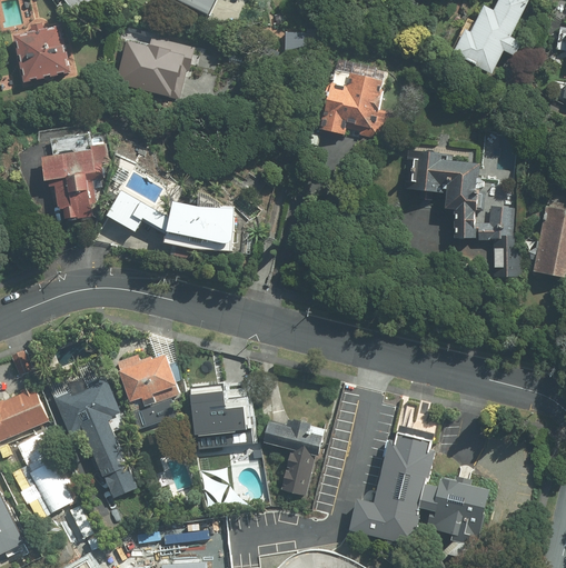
[(62,0),(72,16),(96,0),(62,0)]
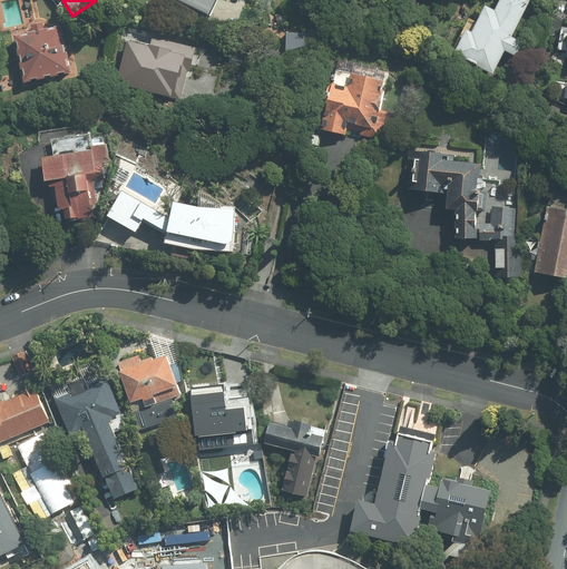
[(179,0),(208,13),(215,0),(179,0)]
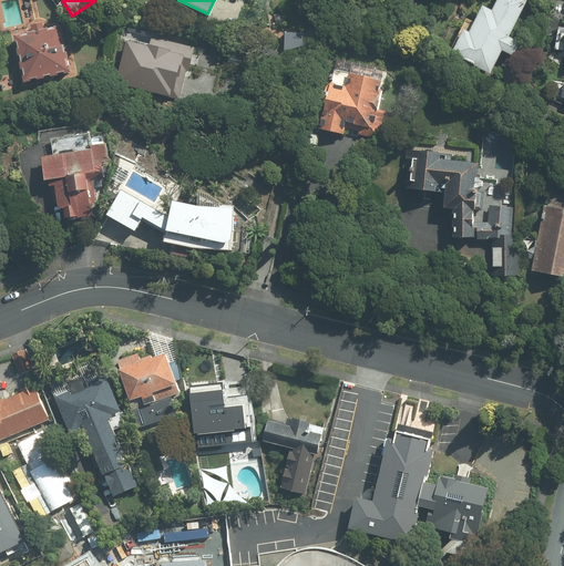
[(449,54),(489,73),(501,51),(510,57),(518,41),(508,37),(526,1),(524,0),(494,0),(490,9),(482,6),(469,31),(463,28),(449,54)]
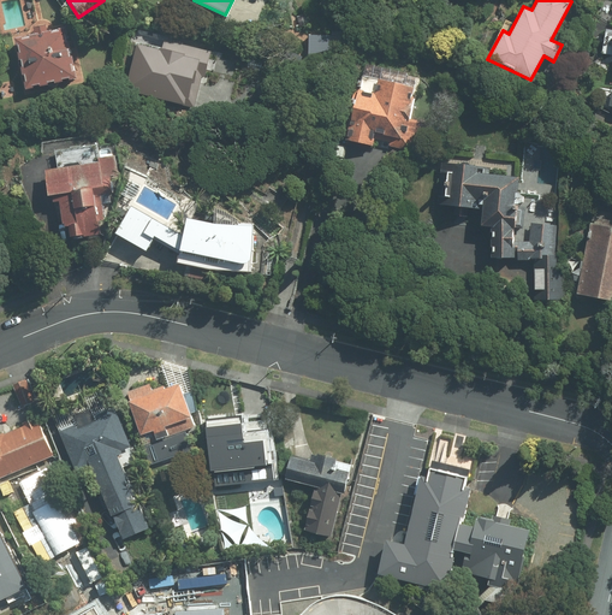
[(10,34),(22,90),(78,78),(66,22),(10,34)]
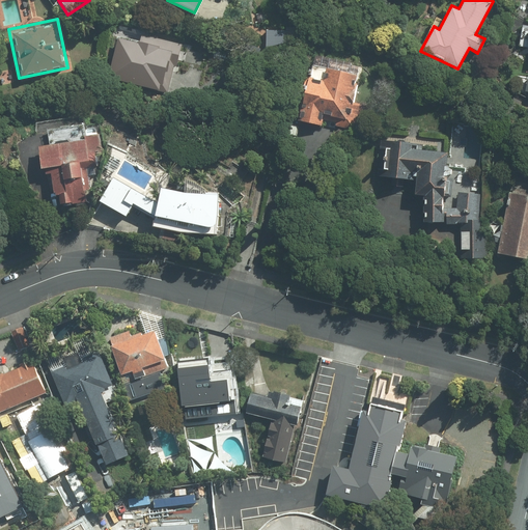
[(257,31),(261,47),(295,39),(290,23),(257,31)]
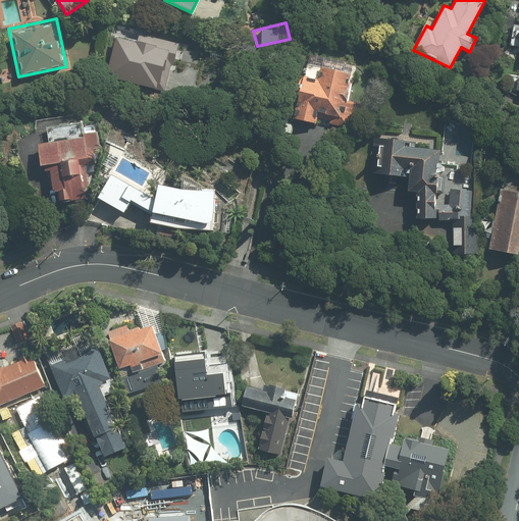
[(108,76),(164,90),(175,41),(140,33),(138,40),(118,36),(108,76)]
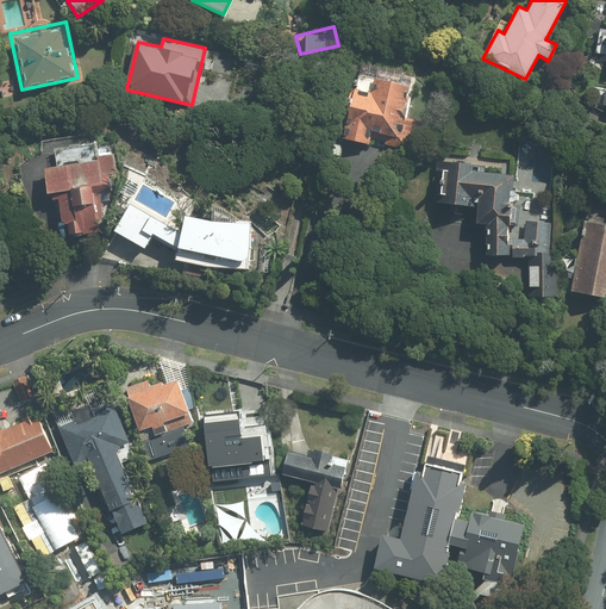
[(369,93),(354,88),(341,138),(369,144),(370,138),(383,140),(382,144),(405,149),(411,119),(404,118),(406,82),(373,79),(369,93)]
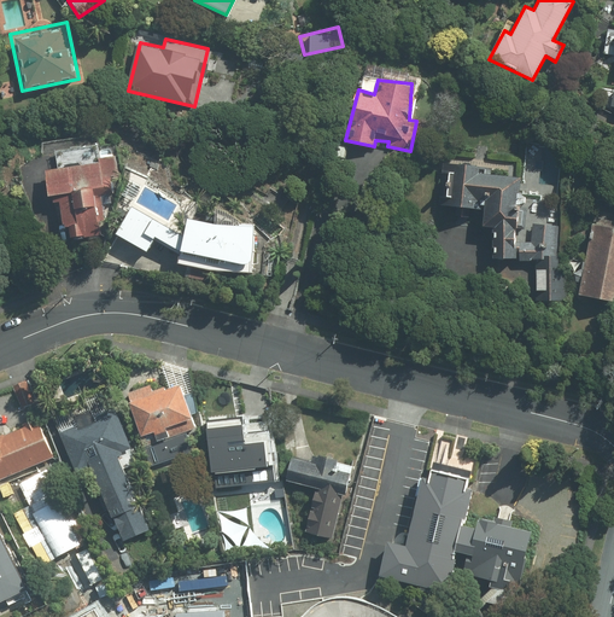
[(98,161),(44,168),(47,195),(57,195),(63,242),(109,236),(104,203),(112,202),(109,179),(118,178),(115,156),(98,158),(98,161)]
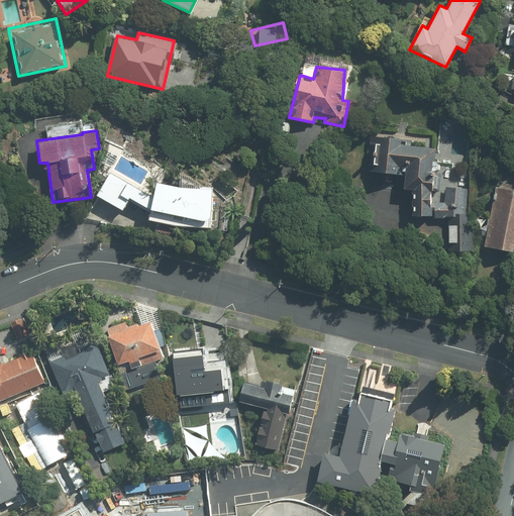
[(401,138),(370,136),(368,173),(404,174),(403,189),(409,191),(411,219),(442,219),(443,249),(472,250),(471,212),(464,212),(466,190),(444,188),(443,203),(431,202),(434,147),(400,145),(401,138)]
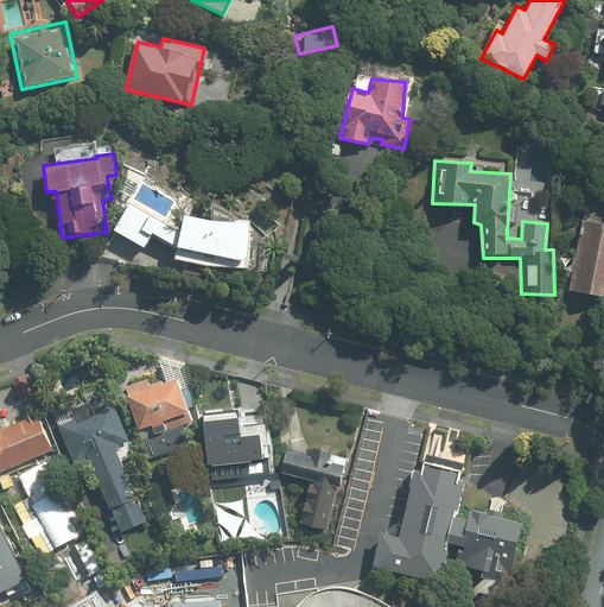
[(131,204),(116,231),(167,259),(249,272),(256,226),(188,216),(183,235),(131,204)]
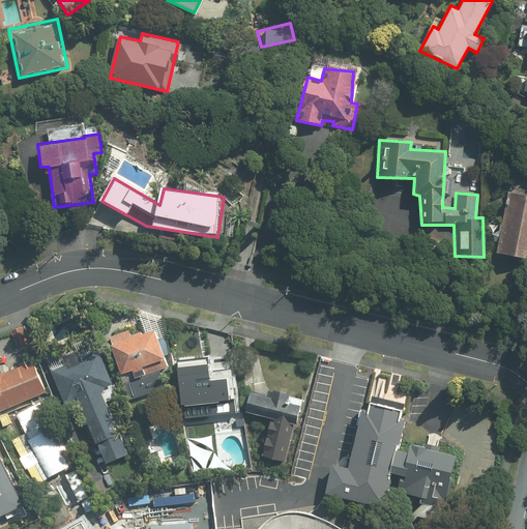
[(526,194),(506,190),(496,252),(526,257),(526,194)]
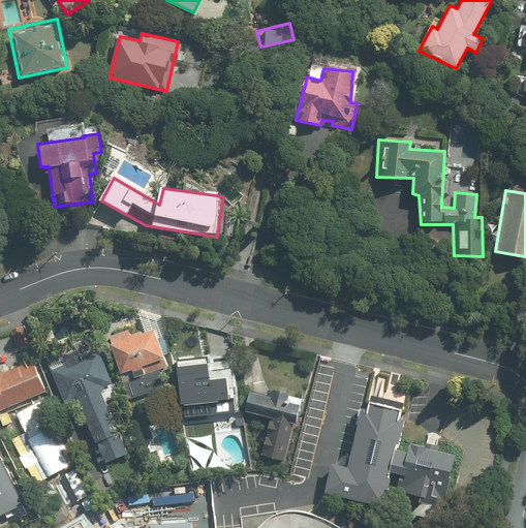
[(151,319),(109,335),(133,401),(167,390),(160,368),(167,365),(151,319)]
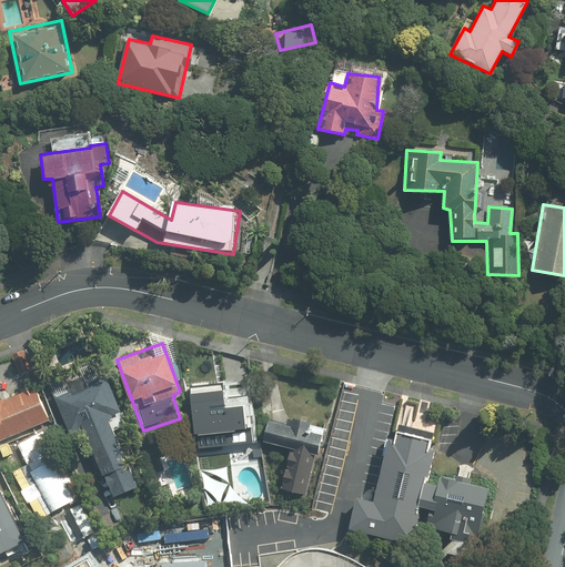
[(99,357),(50,377),(72,433),(84,428),(112,495),(138,485),(112,421),(122,416),(99,357)]
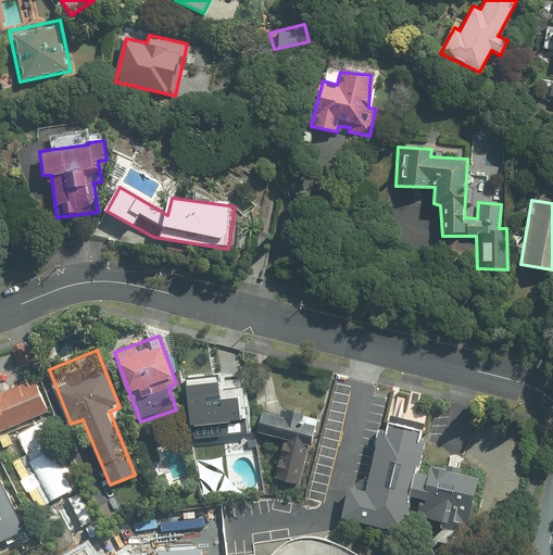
[(35,379),(0,392),(0,431),(48,413),(35,379)]
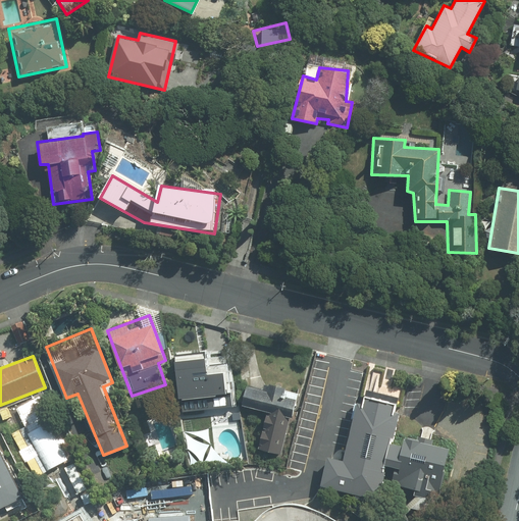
[(194,357),(178,358),(183,403),(210,401),(211,411),(235,410),(230,365),(195,368),(194,357)]
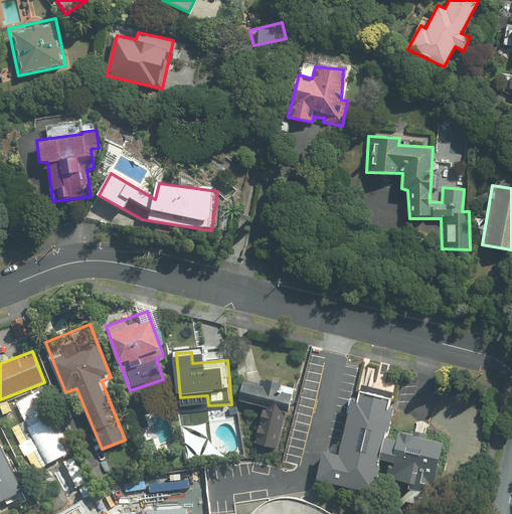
[(259,387),(245,383),(240,401),(265,408),(254,444),(275,450),(285,412),(294,414),(300,391),(261,380),(259,387)]
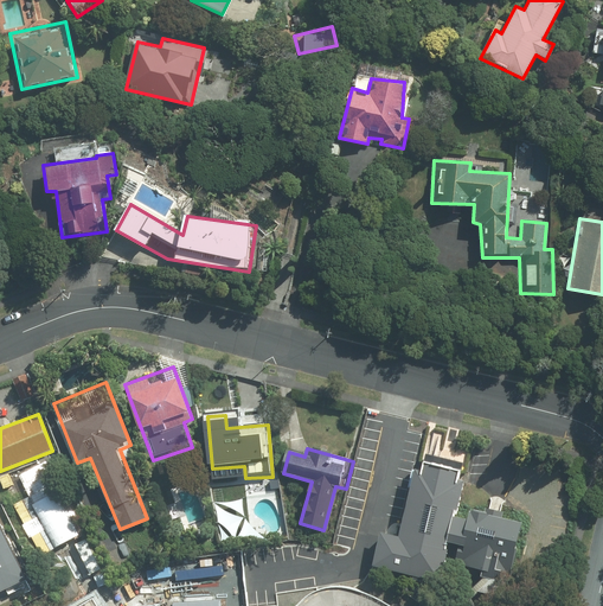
[(370,565),(438,581),(462,479),(456,478),(459,469),(423,460),(421,470),(412,469),(397,534),(378,529),(370,565)]
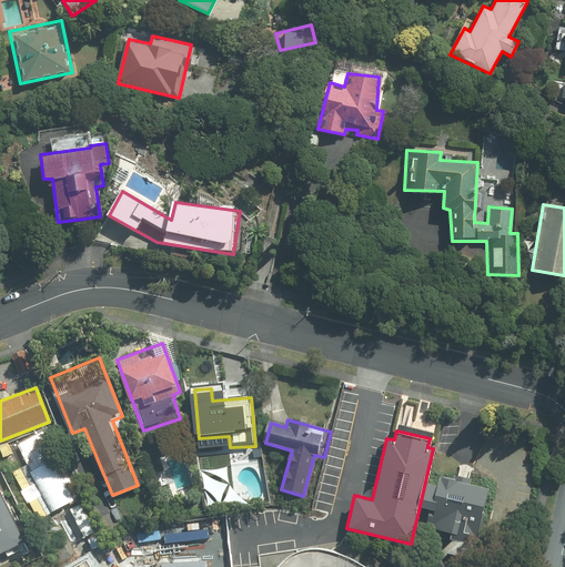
[(447,489),(431,485),(423,512),(435,516),(432,528),(478,543),(492,495),(450,482),(447,489)]
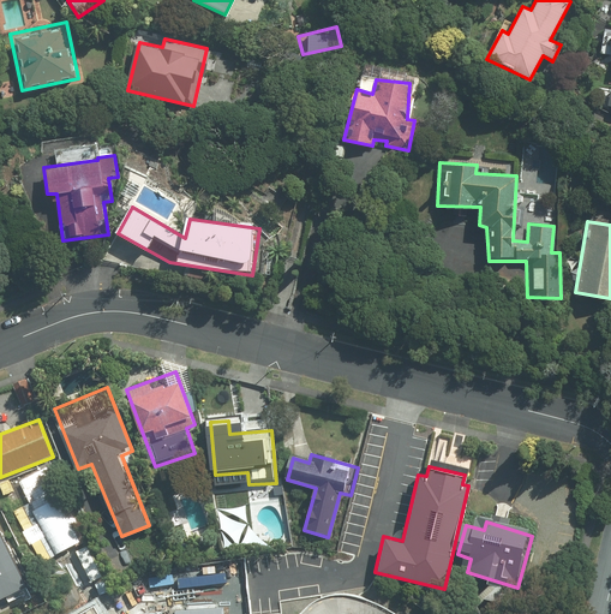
[(0,597),(19,589),(0,544),(0,597)]
